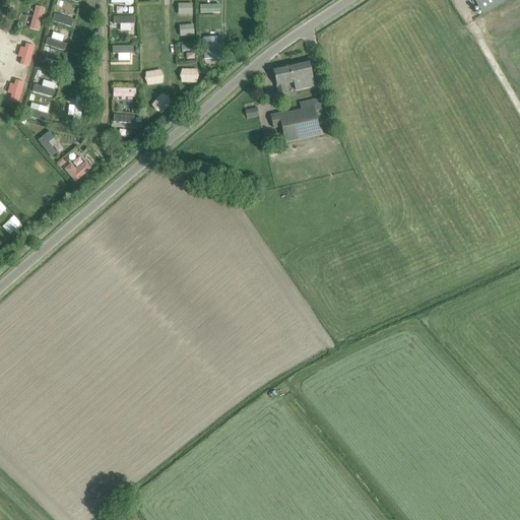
[(473,0),(483,14),(506,0),(473,0)]
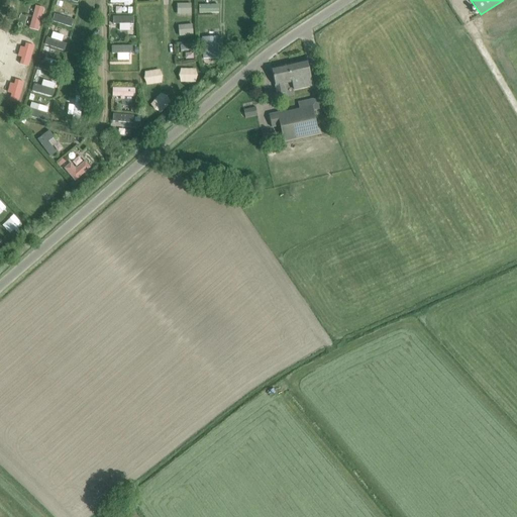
[(199,4),(199,13),(219,13),(219,4),(199,4)]
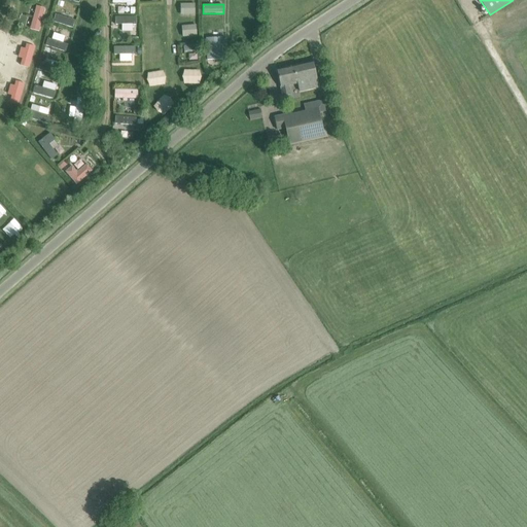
[(41,31),(45,7),(35,5),(31,30),(41,31)]
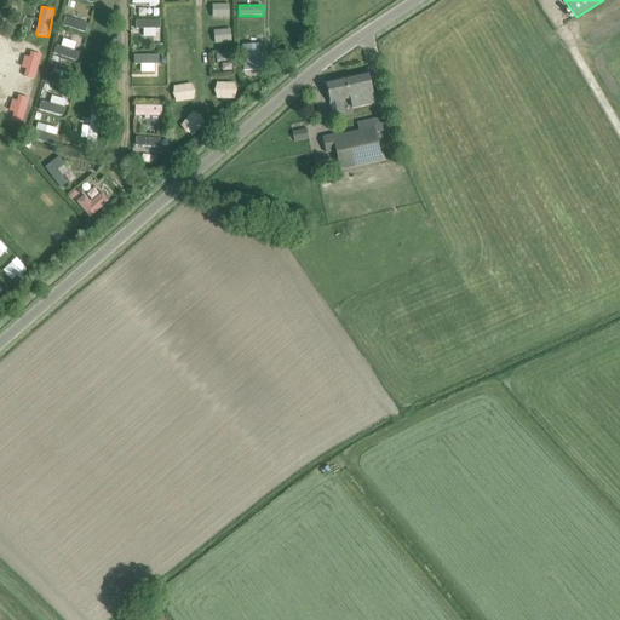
[(65,16),(62,26),(86,34),(90,24),(65,16)]
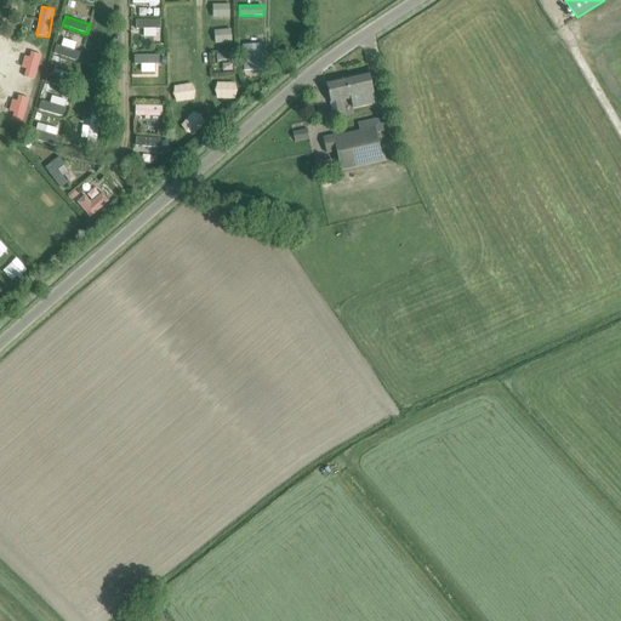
[(163,33),(163,20),(134,20),(134,32),(163,33)]
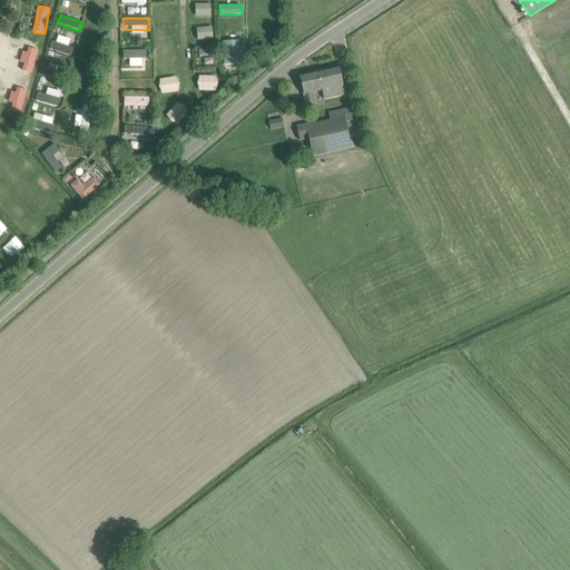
[(52,40),(49,49),(70,58),(75,48),(52,40)]
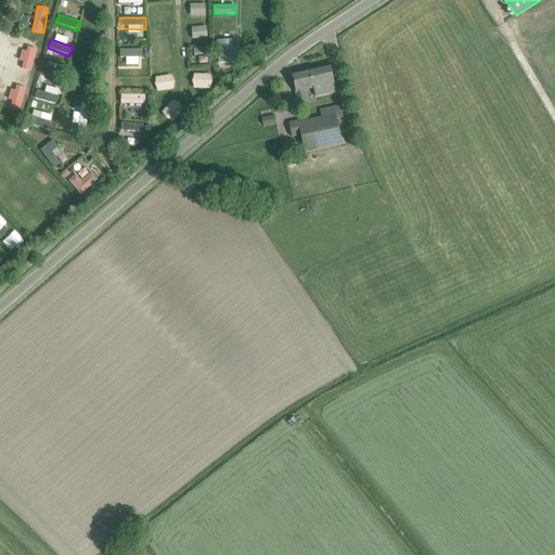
[(235,63),(234,39),(217,39),(218,64),(235,63)]
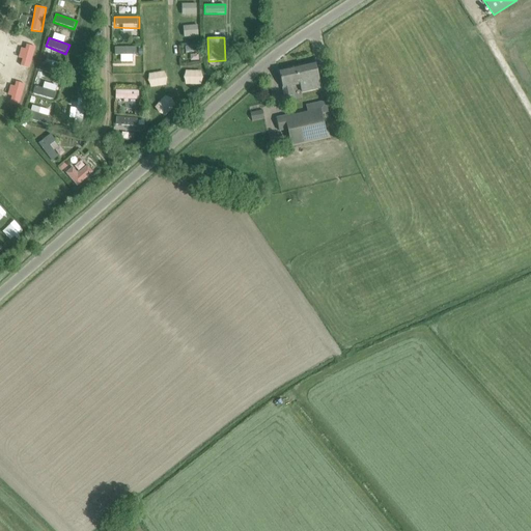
[(24,44),(18,64),(30,68),(36,47),(24,44)]
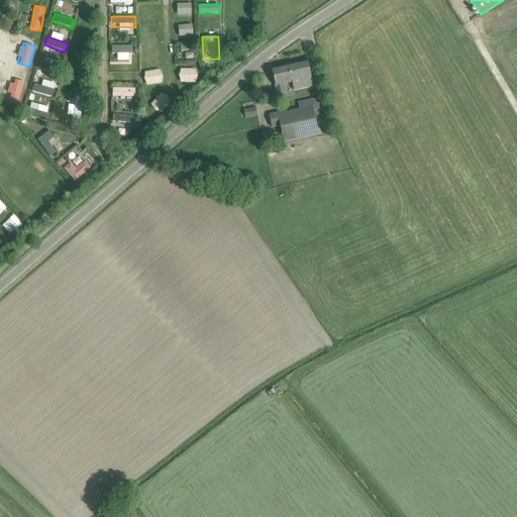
[(160,43),(140,44),(141,53),(160,52),(160,43)]
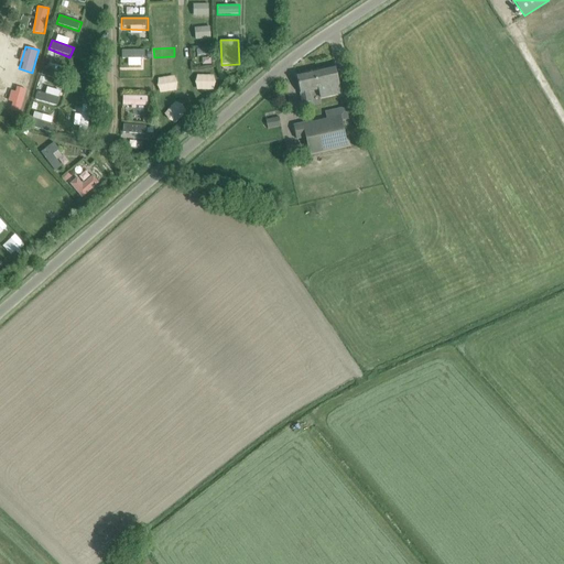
[(202,57),(203,64),(213,64),(212,47),(197,49),(197,57),(202,57)]
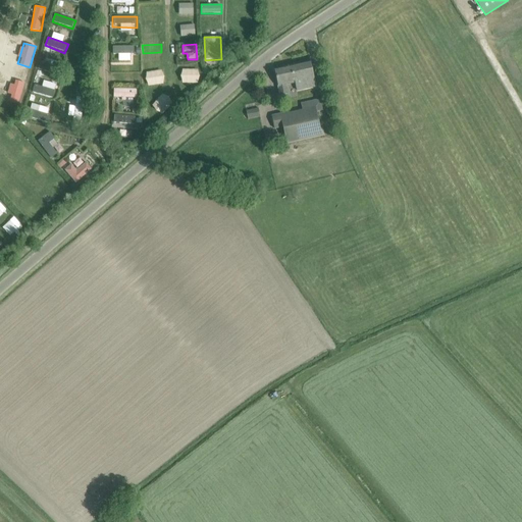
[(57,75),(61,62),(44,57),(40,70),(57,75)]
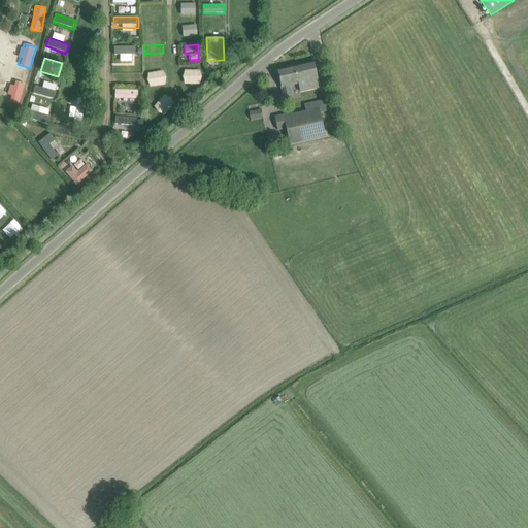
[(320,87),(314,62),(277,70),(284,97),(291,95),(289,86),(298,84),(300,92),(320,87)]
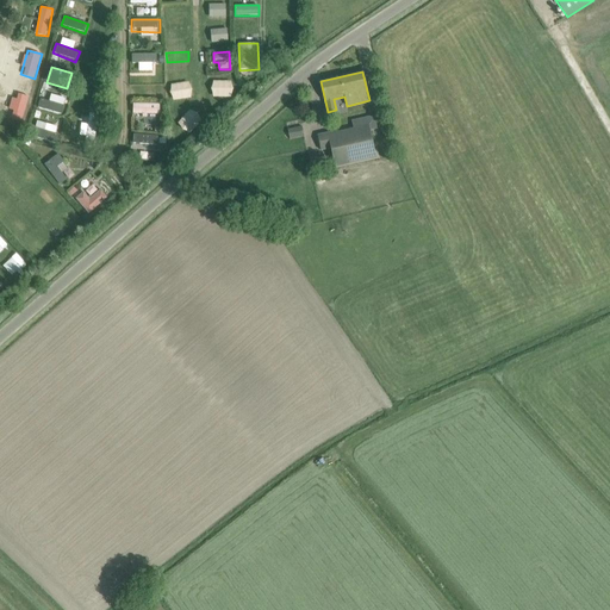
[(161,94),(161,78),(143,78),(144,92),(151,91),(151,94),(161,94)]
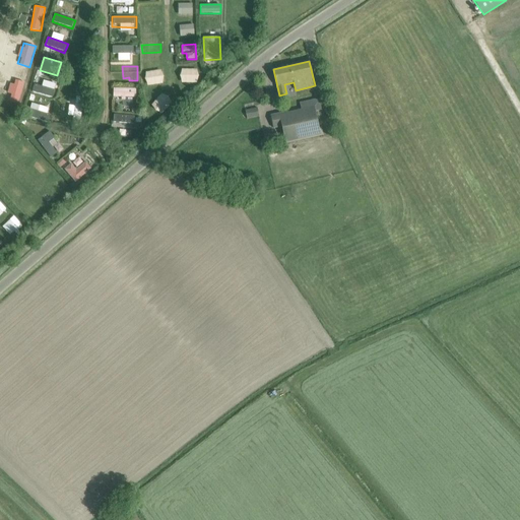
[(181,69),(181,83),(198,83),(198,69),(181,69)]
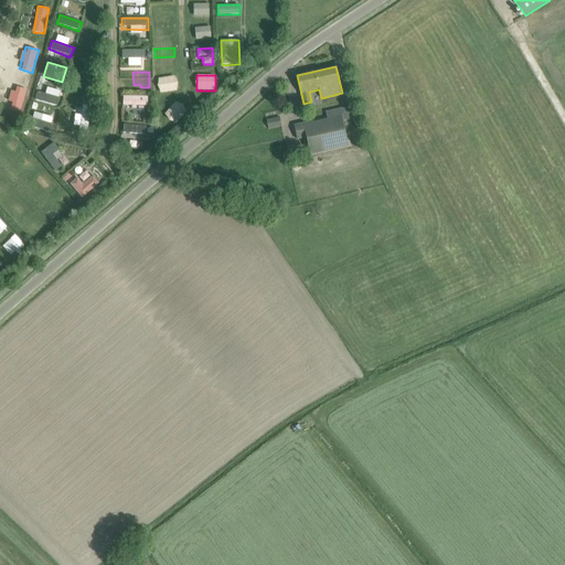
[(159,77),(159,92),(178,92),(177,76),(159,77)]
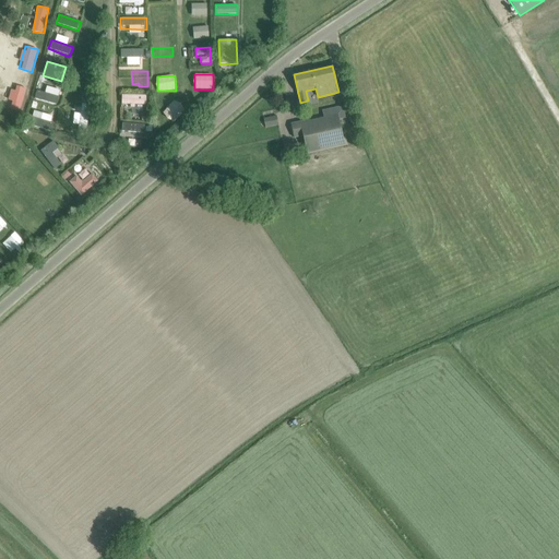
[(20,111),(26,88),(12,84),(6,108),(20,111)]
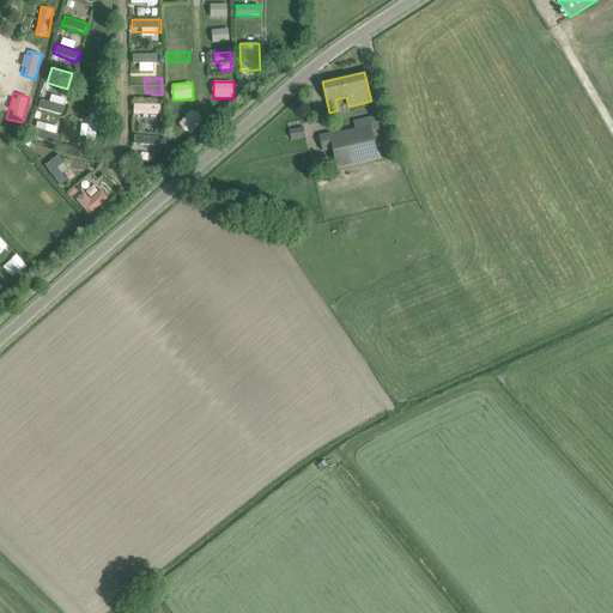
[(62,115),(66,98),(50,95),(49,102),(41,99),(38,109),(62,115)]
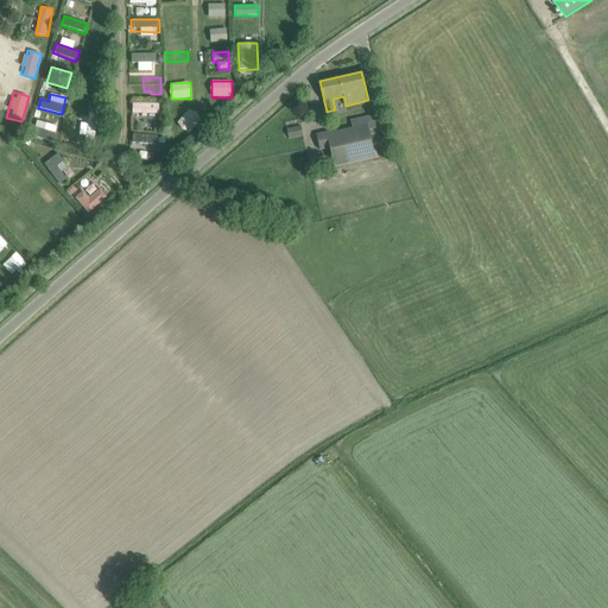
[(133,102),(133,114),(159,114),(160,103),(133,102)]
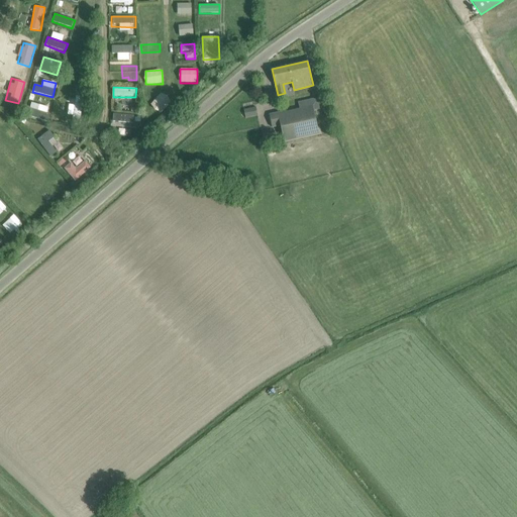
[(160,113),(172,102),(163,92),(150,103),(160,113)]
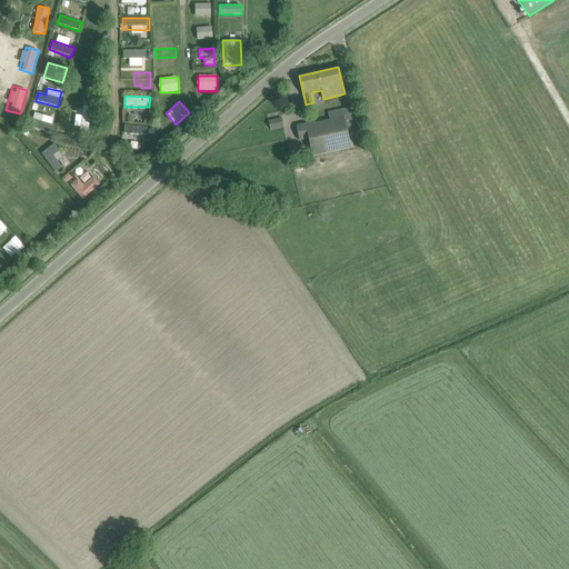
[(37,105),(32,119),(38,121),(36,129),(51,135),(58,110),(37,105)]
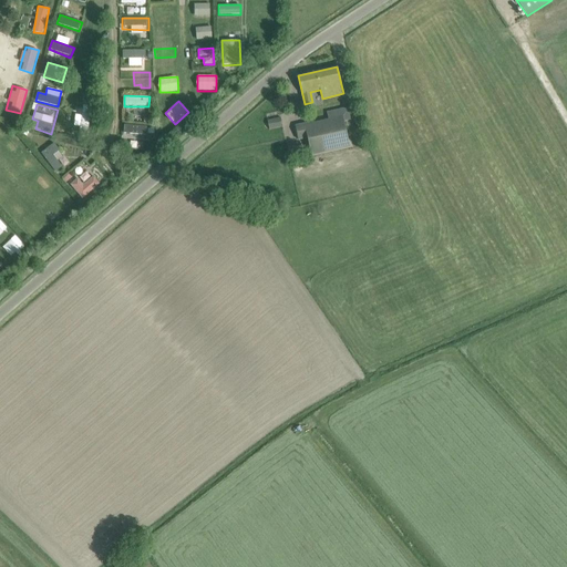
[(82,115),(75,114),(74,124),(89,126),(91,105),(83,104),(82,115)]
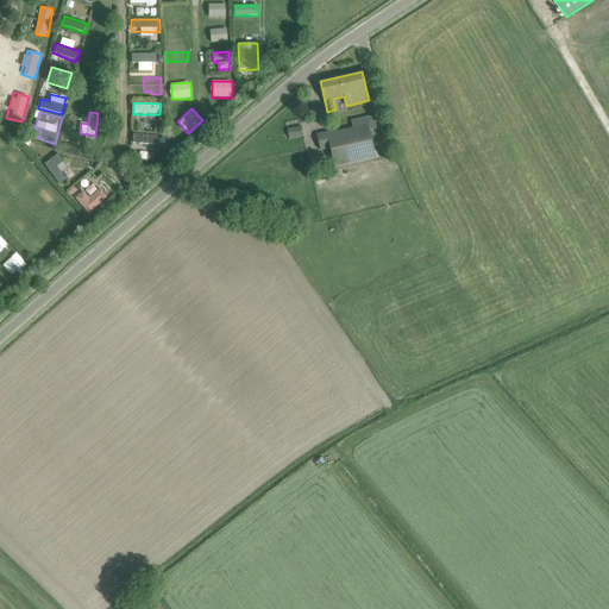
[(318,136),(320,150),(331,149),(334,167),(376,158),(369,125),(337,132),(337,131),(318,136)]
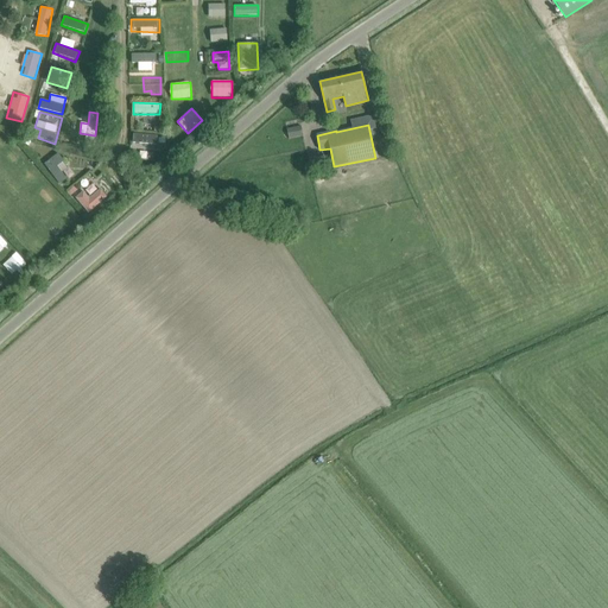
[(286,130),(289,139),(303,135),(301,126),(286,130)]
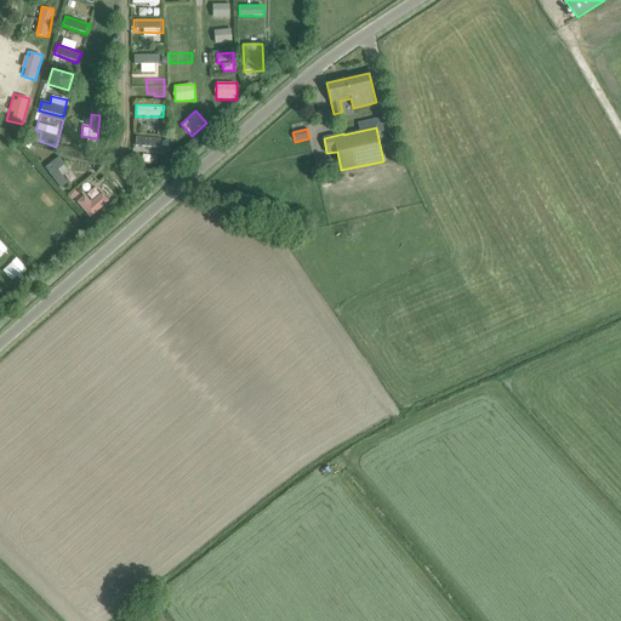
[(137,137),(137,147),(160,148),(160,137),(137,137)]
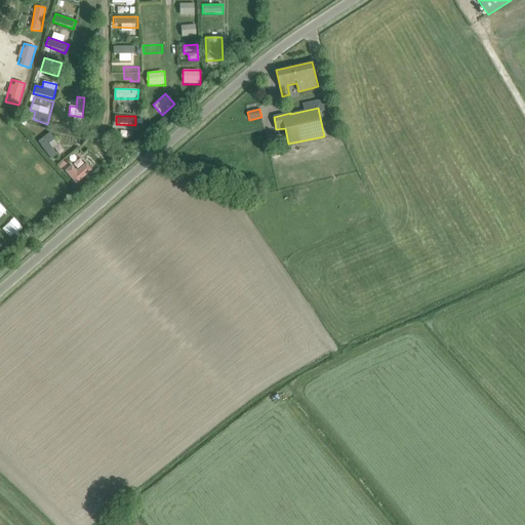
[(50,132),(38,142),(51,160),(64,151),(50,132)]
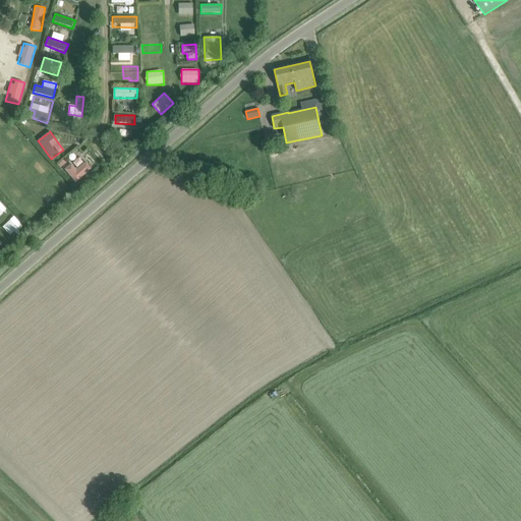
[(75,182),(91,169),(80,157),(64,169),(75,182)]
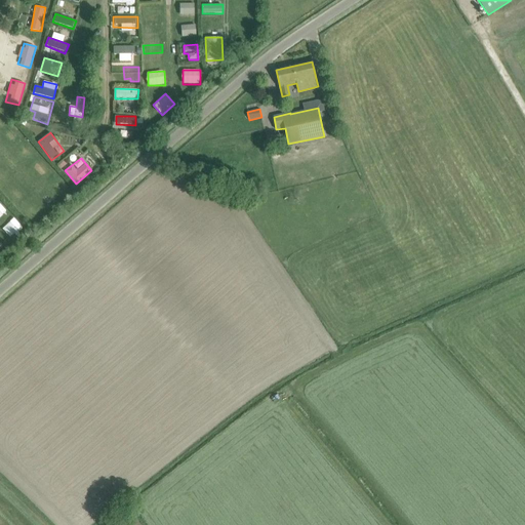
All buildings are outlined.
